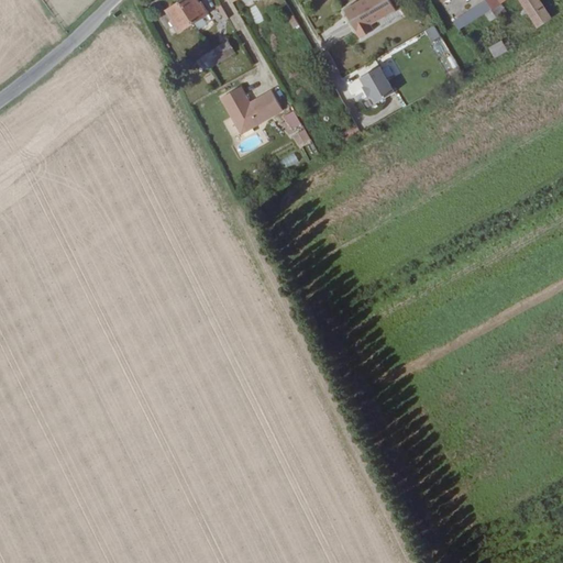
[(196,15),(183,0),(172,0),(165,6),(170,15),(170,18),(177,31),(196,15)]
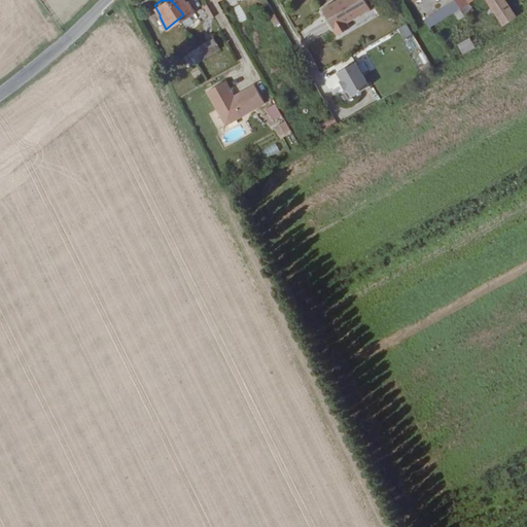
[(187,0),(171,0),(183,14),(194,12),(195,10),(190,2),(187,0)]
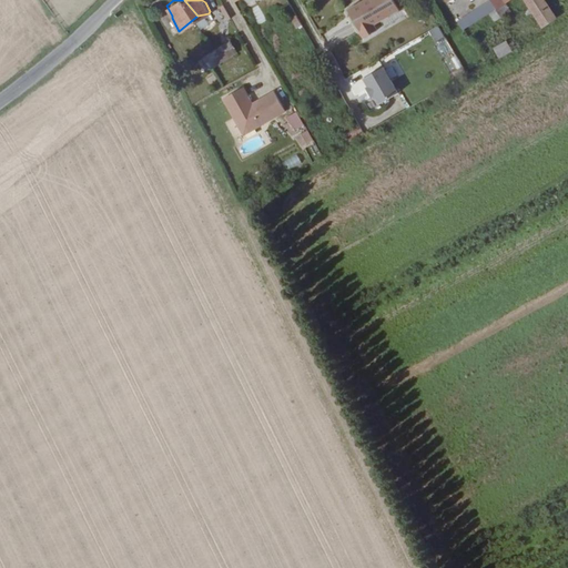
[(366,0),(353,8),(368,36),(382,29),(378,22),(404,8),(399,0),(366,0)]
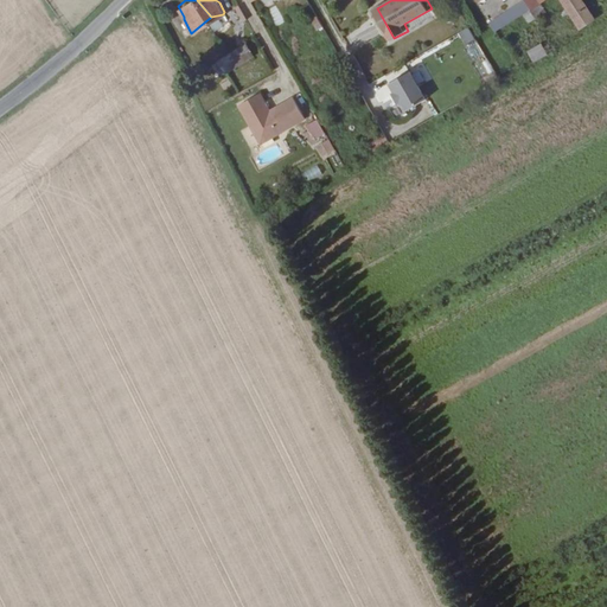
[(530,10),(543,0),(523,0),(524,0),(487,20),(494,32),(530,10)]
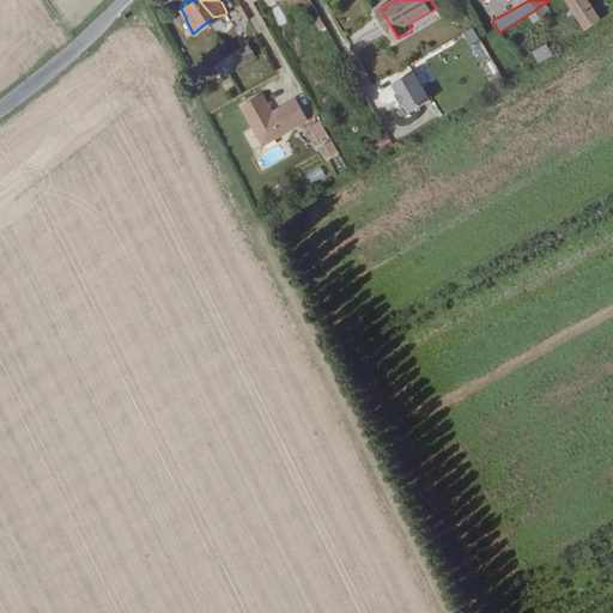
[(588,0),(568,0),(586,30),(601,22),(588,0)]
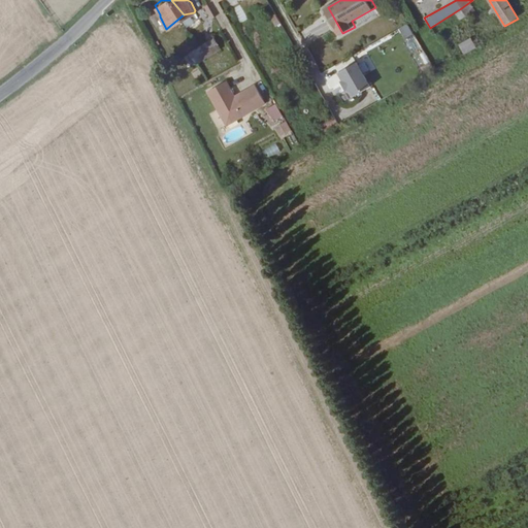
[(241,4),(232,8),(239,24),(249,20),(241,4)]
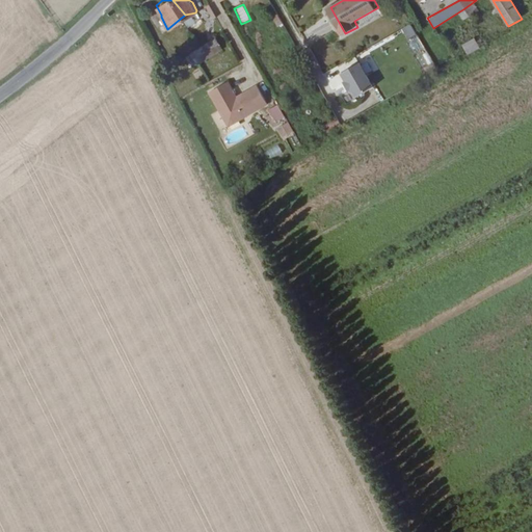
[(418,20),(406,26),(414,38),(425,33),(418,20)]
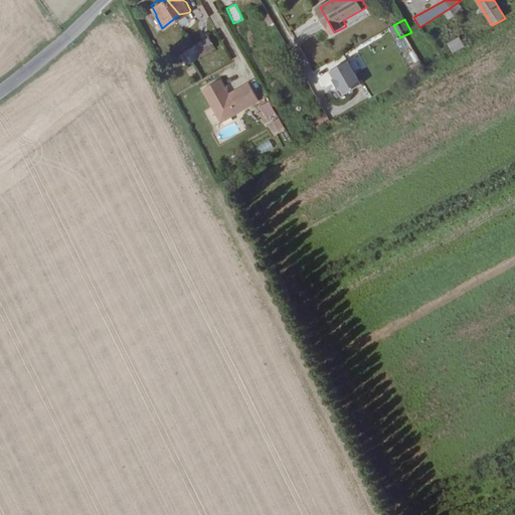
[(459,36),(446,43),(452,53),(464,47),(459,36)]
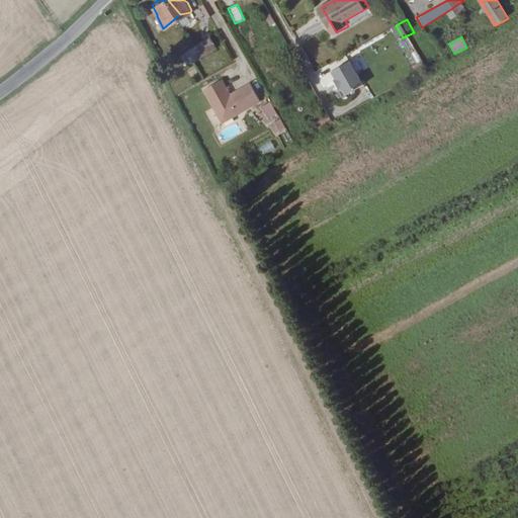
[(206,57),(214,52),(208,40),(199,46),(206,57)]
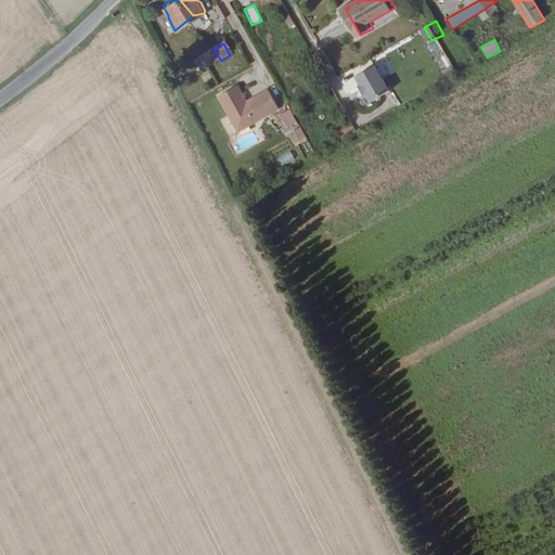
[(221,61),(214,49),(205,55),(213,66),(221,61)]
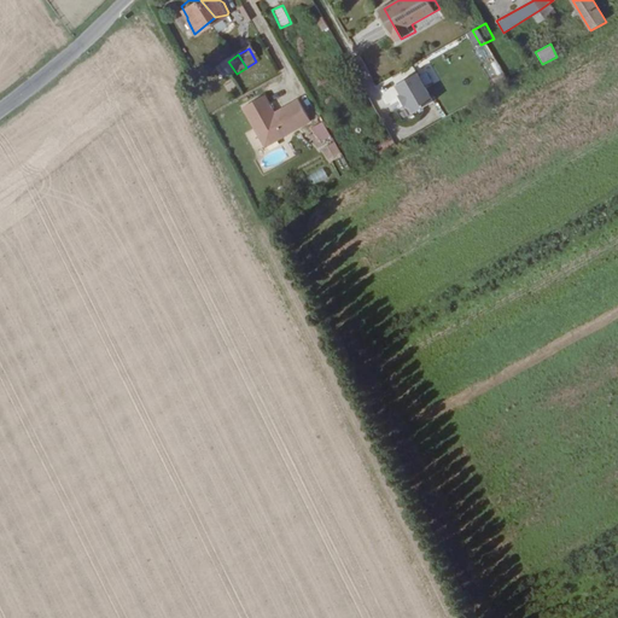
[(437,100),(421,71),(400,83),(406,93),(403,94),(409,104),(410,103),(415,112),(437,100)]
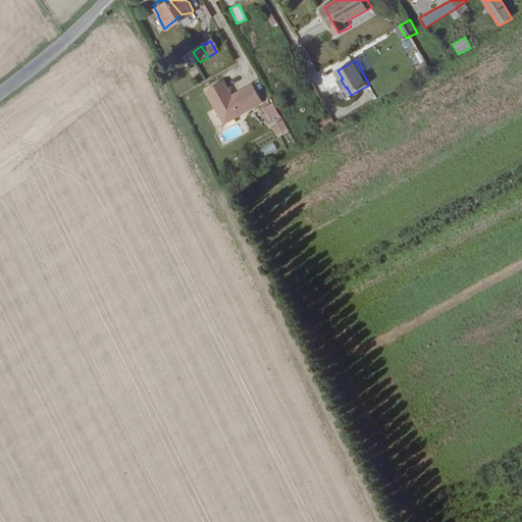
[(225,119),(264,99),(257,86),(236,97),(224,76),(207,86),(225,119)]
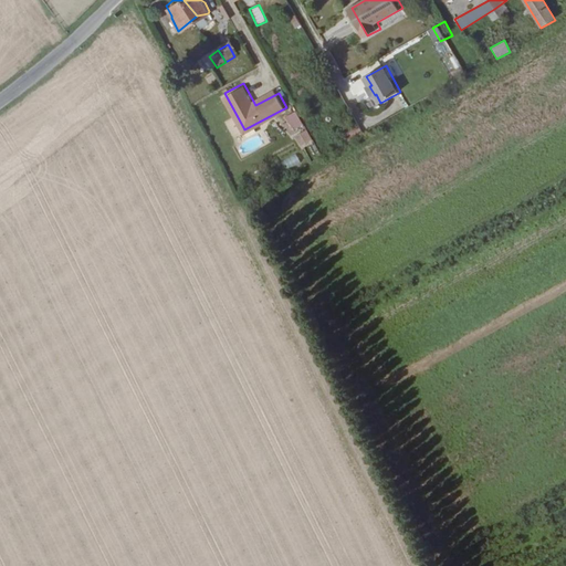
[(295,112),(284,116),(292,132),(303,126),(295,112)]
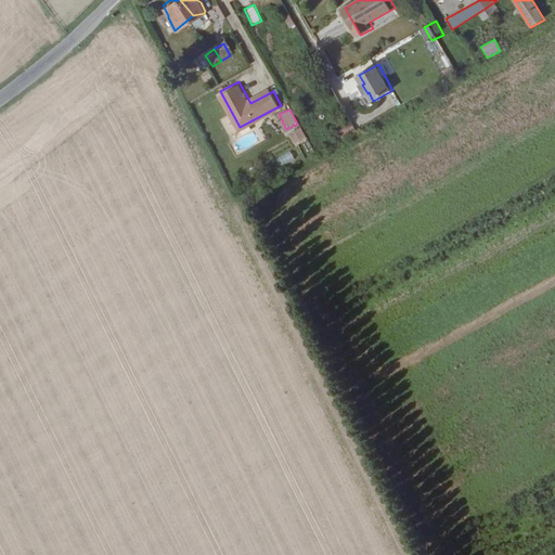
[(351,125),(336,131),(338,138),(353,131),(351,125)]
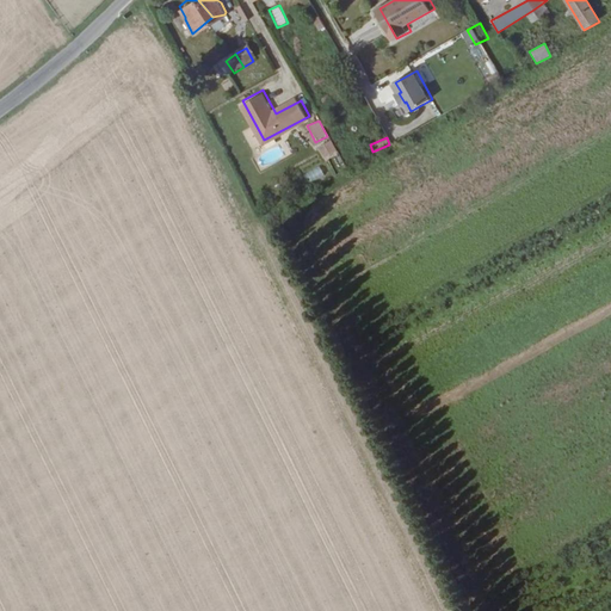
[(322,160),(331,156),(335,167),(343,165),(332,141),(316,147),(322,160)]
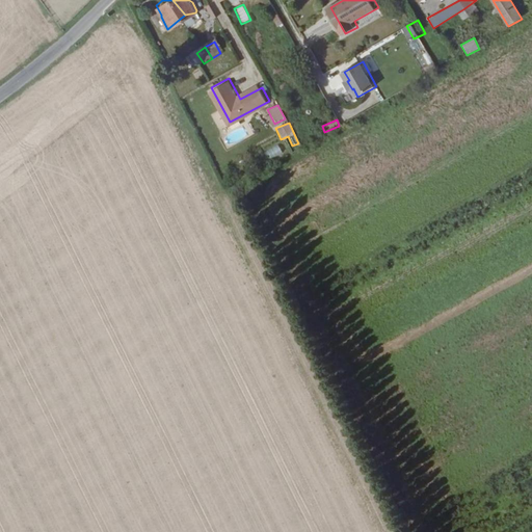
[(277,144),(263,154),(268,161),(282,153),(277,144)]
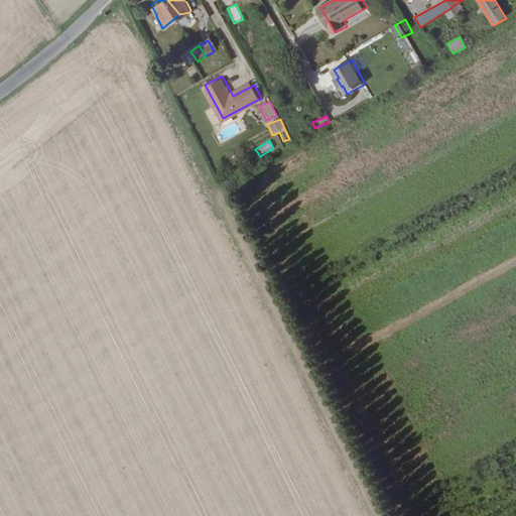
All buildings are outlined.
